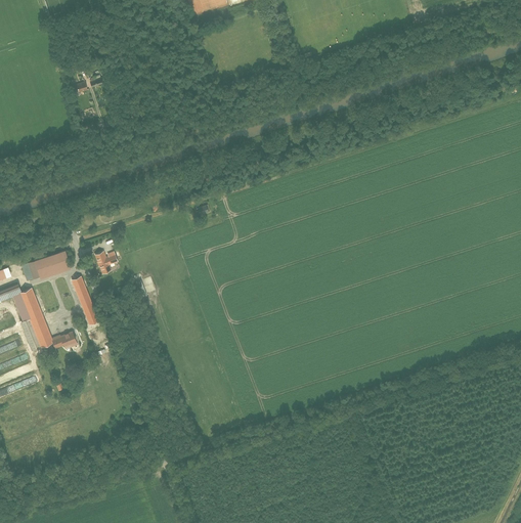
[(97,77),(86,81),(89,91),(101,86),(97,77)]
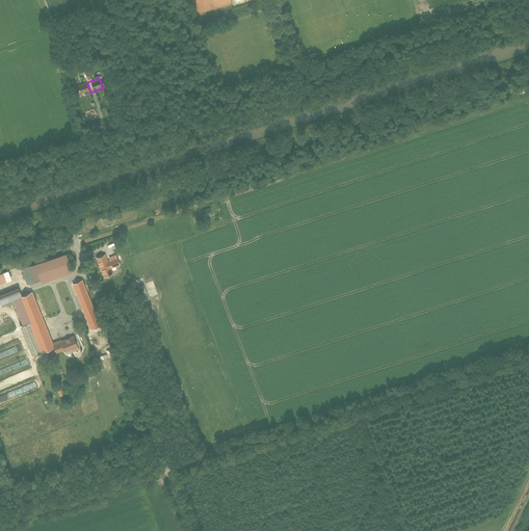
[(86,91),(83,82),(71,86),(75,96),(86,91)]
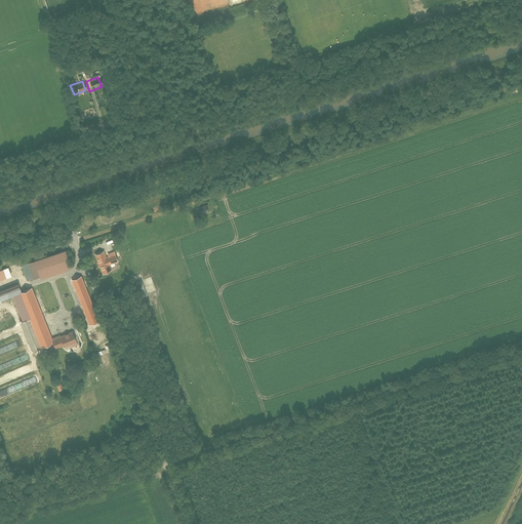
[(195,209),(197,215),(208,212),(207,206),(195,209)]
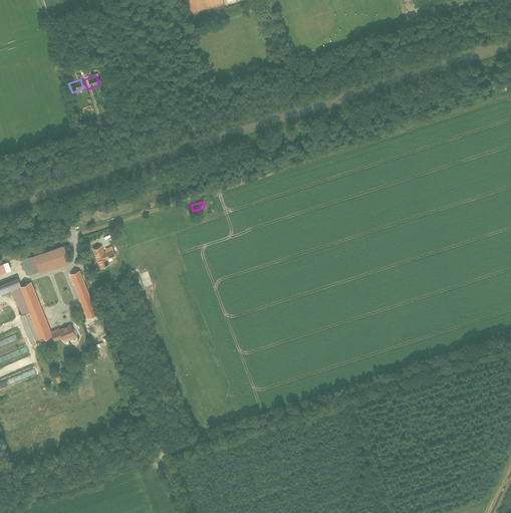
[(64,246),(19,259),(24,275),(38,271),(39,273),(69,264),(64,246)]
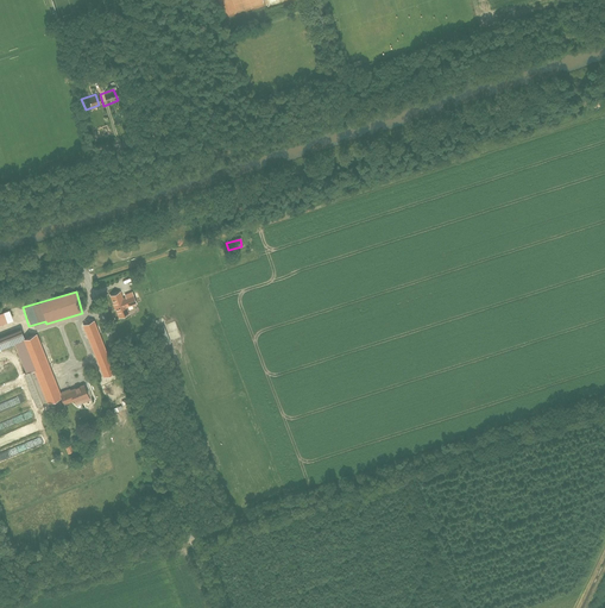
[(120,292),(107,296),(115,319),(128,315),(127,312),(131,311),(128,306),(136,304),(132,292),(121,295),(120,292)]
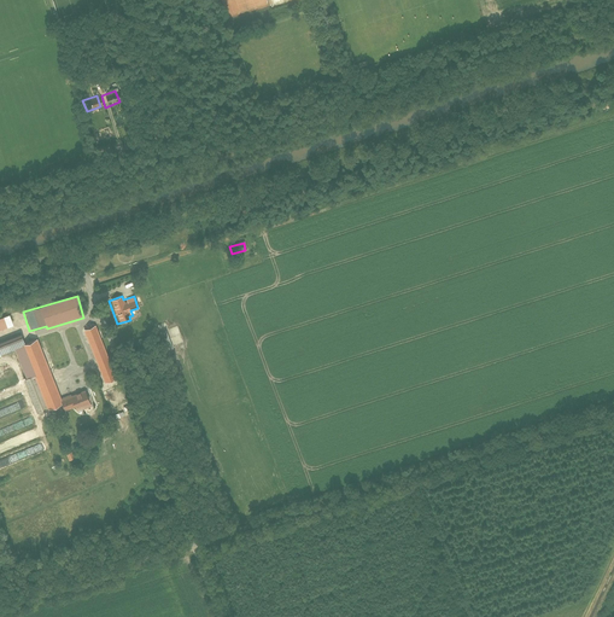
[(9,315),(0,318),(0,330),(12,325),(9,315)]
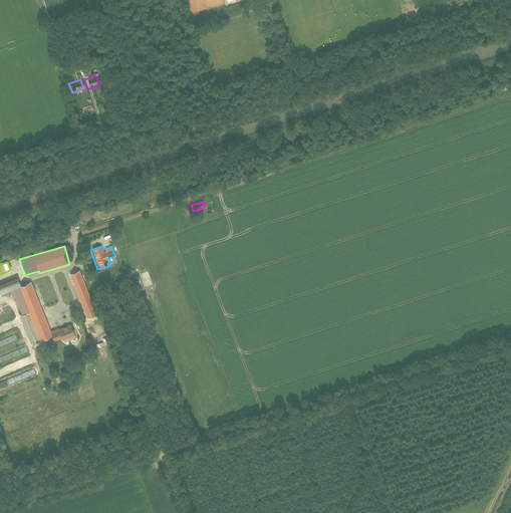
[(69,275),(86,318),(95,314),(79,271),(69,275)]
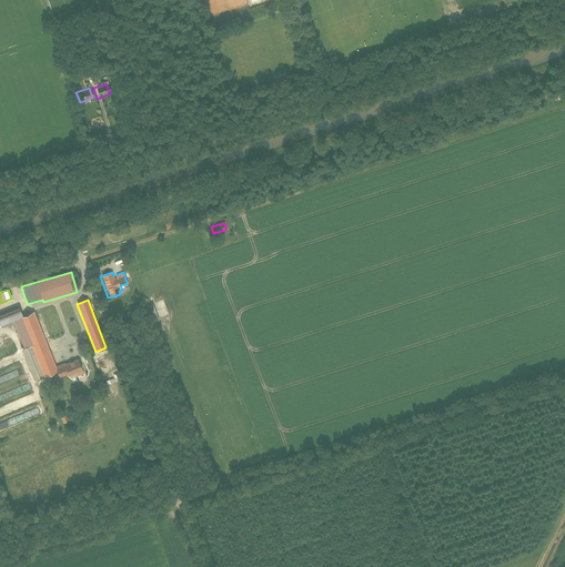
[(151,323),(158,321),(152,304),(145,306),(151,323)]
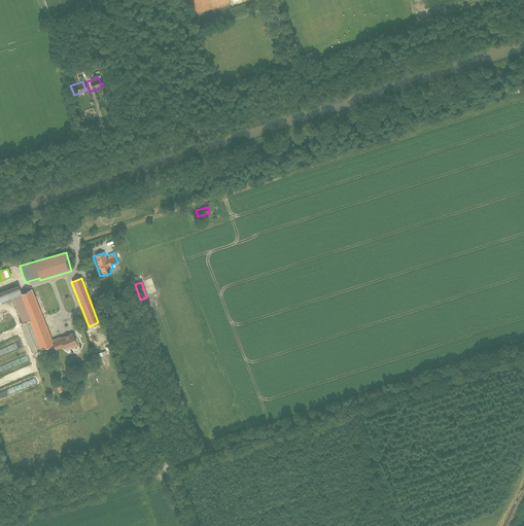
[(73,332),(50,341),(32,289),(22,293),(20,287),(0,293),(0,303),(12,299),(21,323),(20,324),(30,353),(50,346),(53,351),(63,347),(64,351),(77,346),(73,332)]
